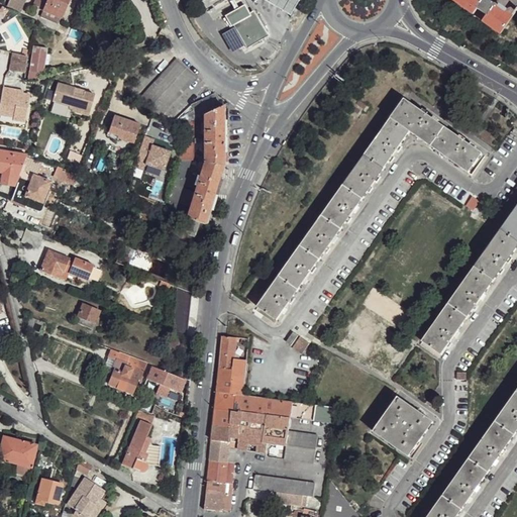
[(20,10),(24,0),(9,0),(7,4),(20,10)]
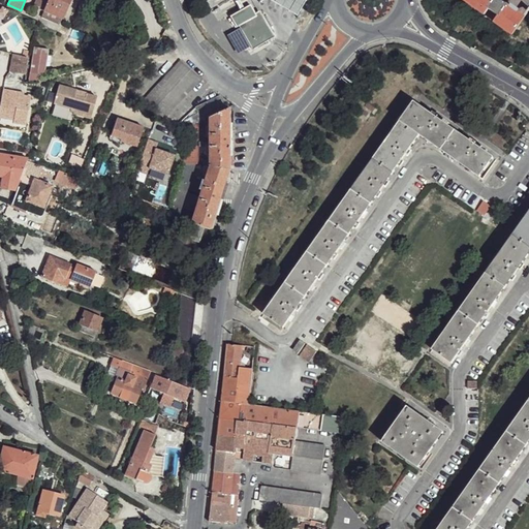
[(35,0),(34,4),(43,9),(61,17),(68,0),(35,0)]
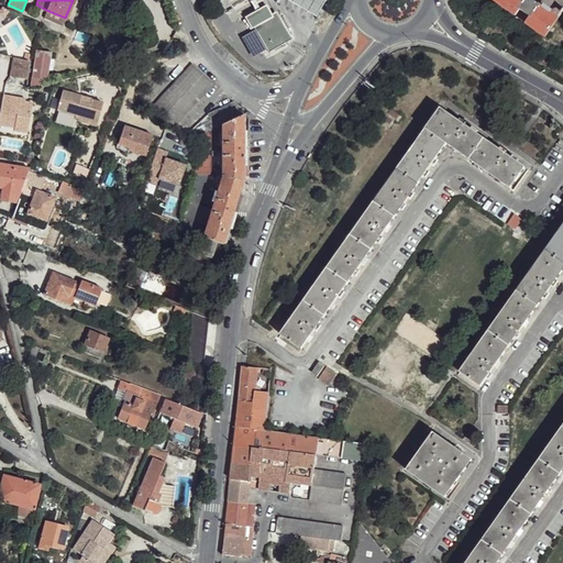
[(83,0),(73,0),(65,18),(74,22),(83,0)]
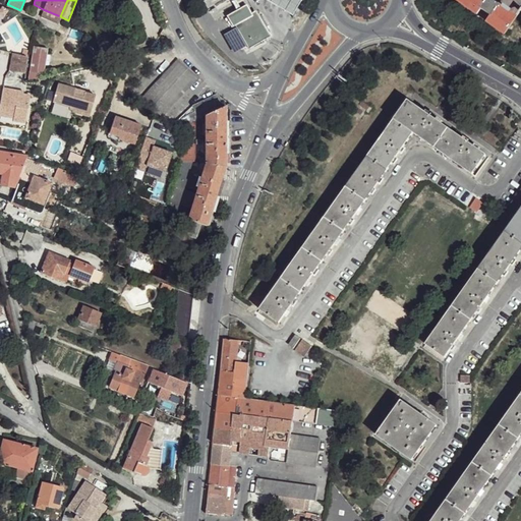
[(274,0),(297,12),(302,0),(274,0)]
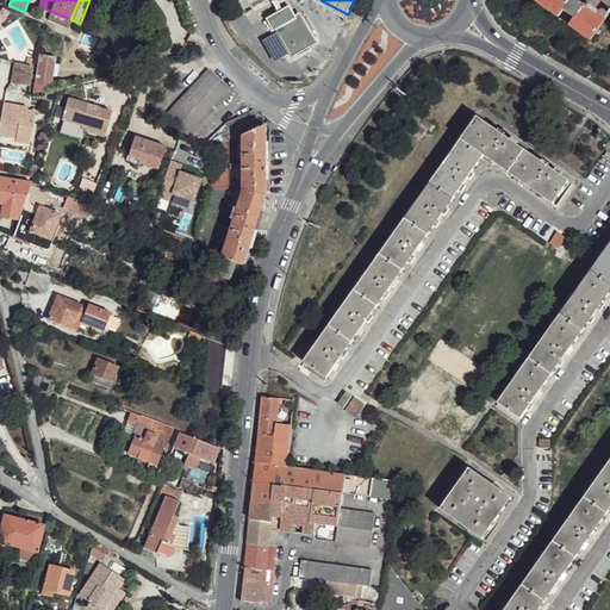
[(590,41),(604,20),(596,14),(596,12),(590,7),(589,8),(583,5),(584,1),(582,0),(534,0),(559,18),(564,12),(574,18),(571,25),(590,41)]
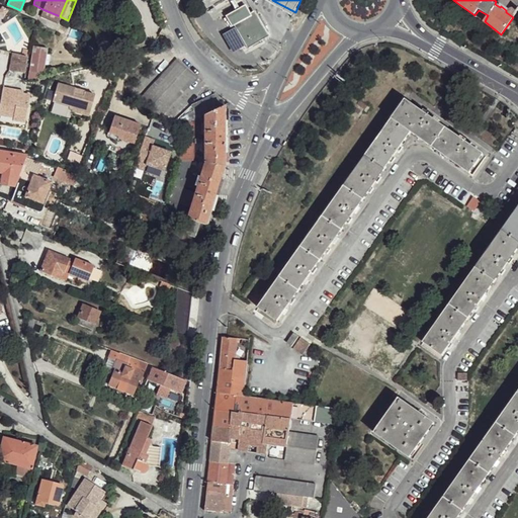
[(267,33),(255,12),(251,14),(244,4),(227,14),(233,25),(236,24),(248,45),(267,33)]
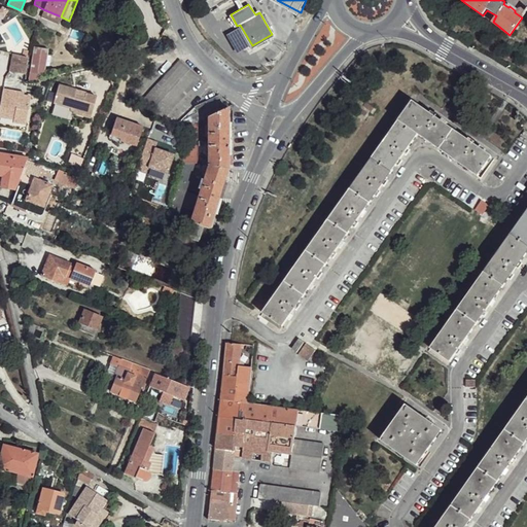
[(61,16),(43,9),(41,15),(59,23),(61,16)]
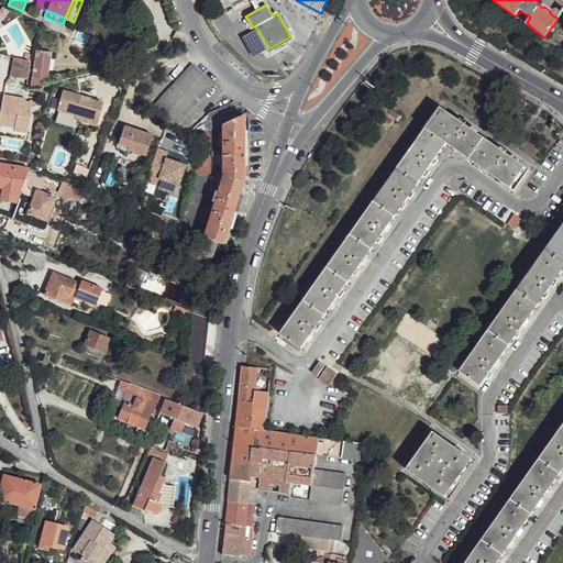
[(47,78),(52,51),(37,48),(33,76),(44,77),(47,78)]
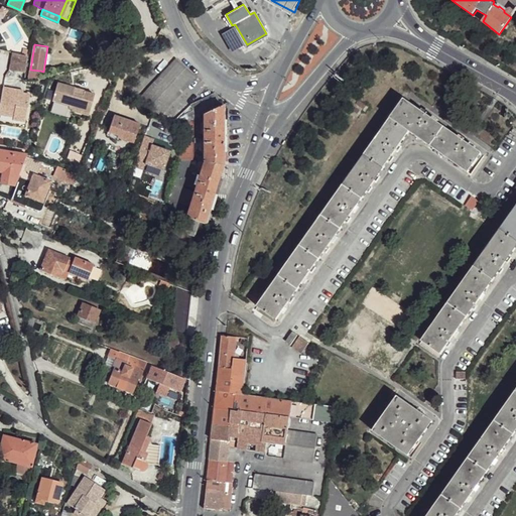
[(24,71),(26,55),(12,52),(9,70),(24,72),(24,71)]
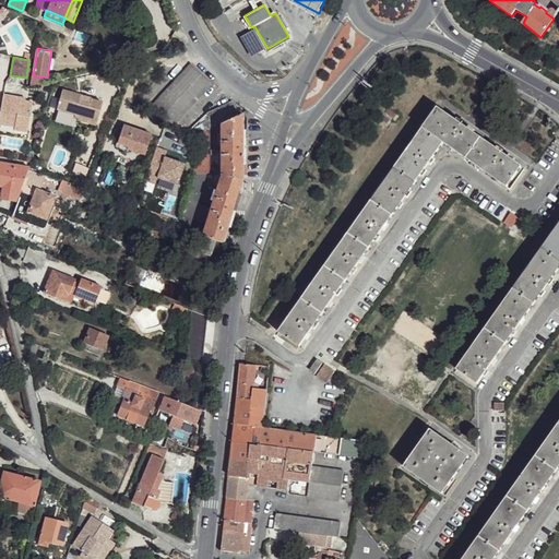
[(199,72),(190,63),(153,105),(175,126),(213,83),(199,72)]
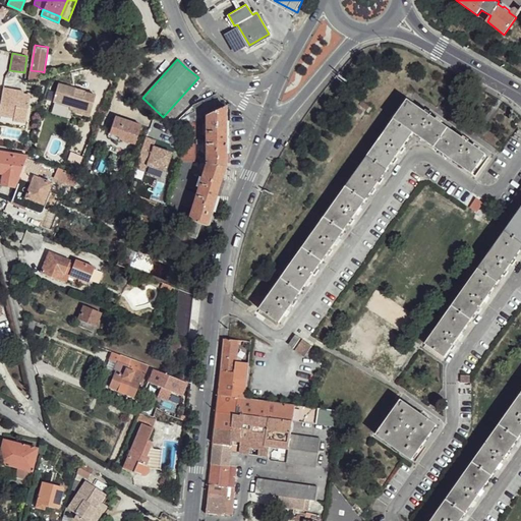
[(40,77),(41,71),(31,70),(30,79),(40,77)]
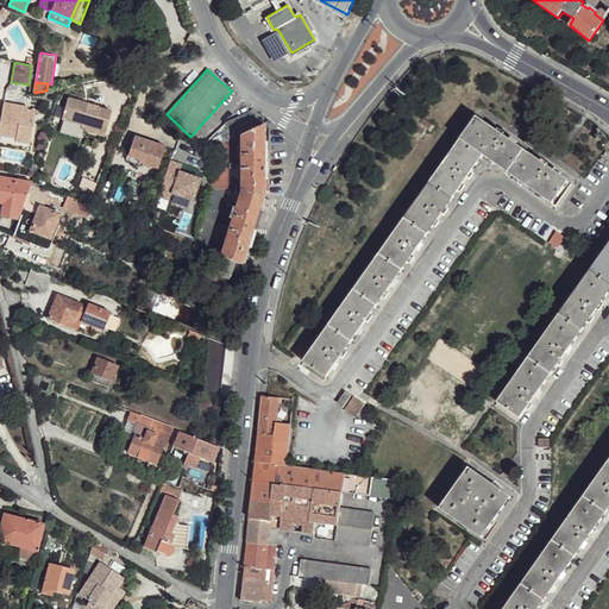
[(104,137),(111,112),(98,107),(96,113),(86,111),(88,104),(67,98),(58,127),(80,132),(81,130),(104,137)]
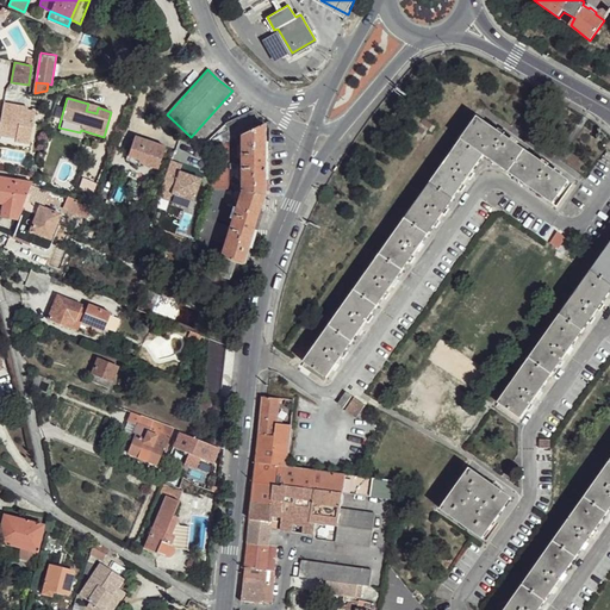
[(22,105),(4,101),(0,118),(0,134),(16,137),(14,141),(29,143),(35,111),(26,110),(22,109),(22,105)]
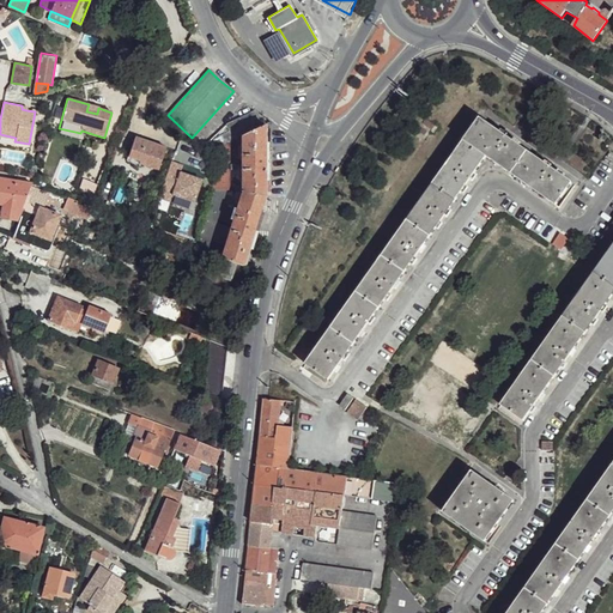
[(229,131),(234,139),(243,135),(262,125),(255,110),(226,123),(229,131)]
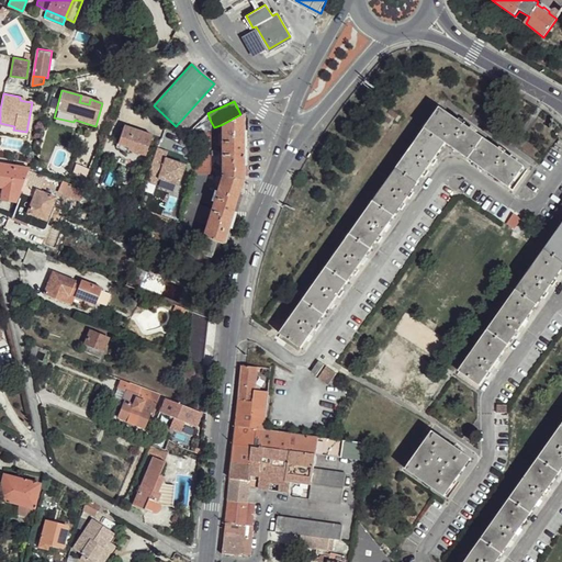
[(525,167),(440,109),(281,333),(301,347),(446,144),(510,188),(525,167)]
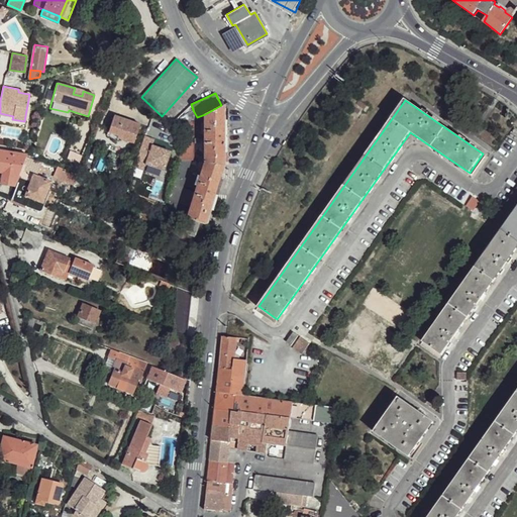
[(221,105),(205,114),(205,131),(205,150),(205,159),(203,163),(223,165),(223,105),(221,105)]
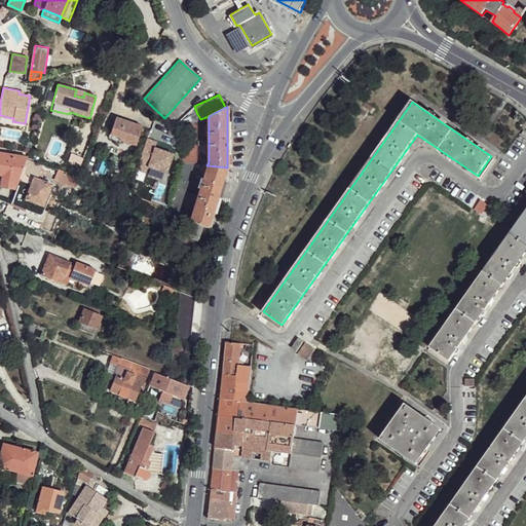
[(200,119),(196,112),(183,118),(187,125),(198,120),(200,119)]
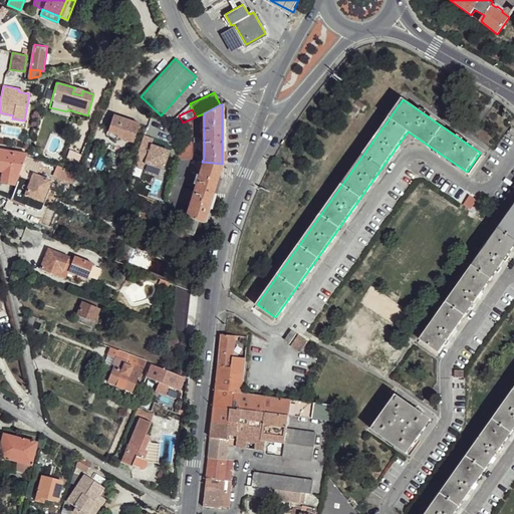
[(139,123),(113,114),(107,131),(116,135),(116,136),(133,142),(139,123)]
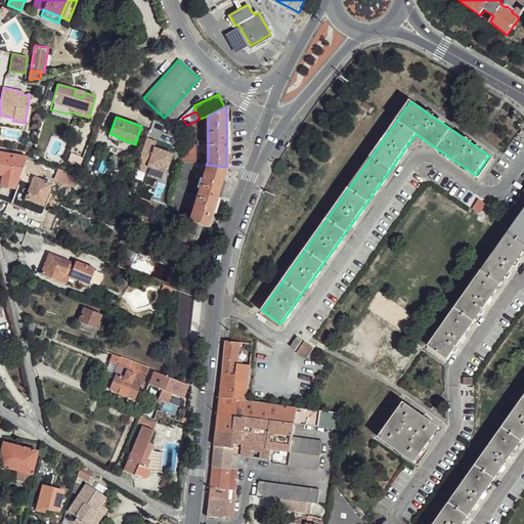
[(198,131),(198,120),(186,125),(183,126),(182,139),(183,147),(181,147),(182,163),(193,162),(197,161),(198,151),(198,131)]
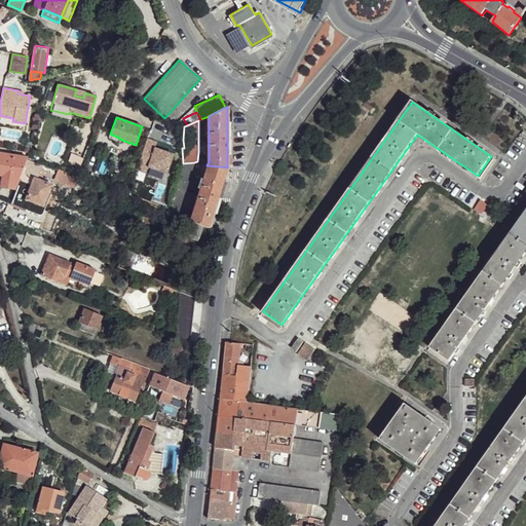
[(207,130),(198,132),(198,152),(209,153),(209,134),(207,134),(207,130)]
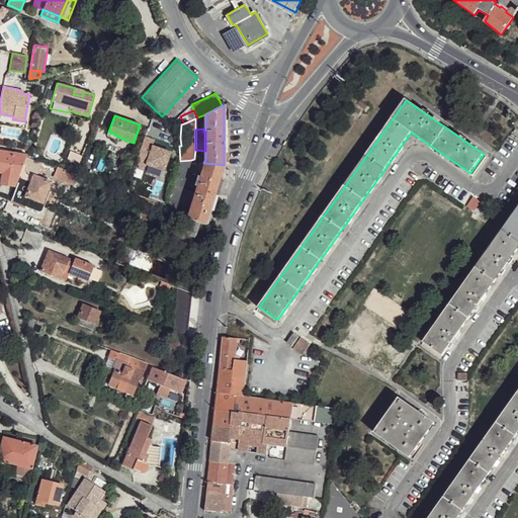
[(143,140),(134,168),(144,171),(145,165),(163,171),(169,154),(151,148),(152,143),(143,140)]
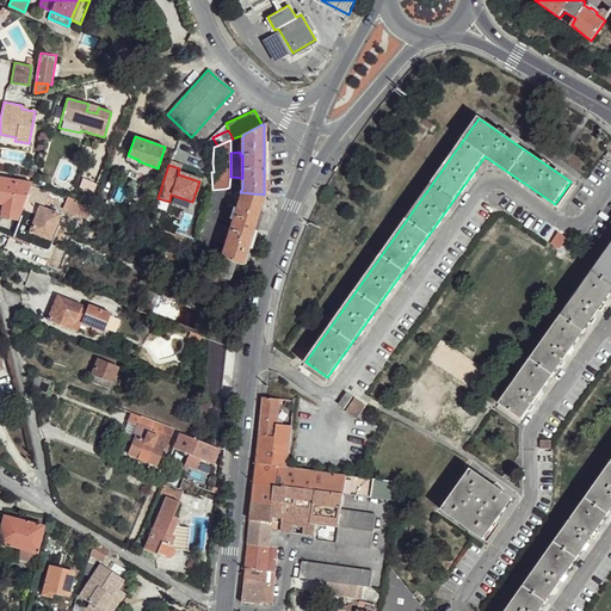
[(31,184),(32,180),(31,180),(0,176),(0,202),(4,203),(2,216),(17,220),(18,215),(31,184)]
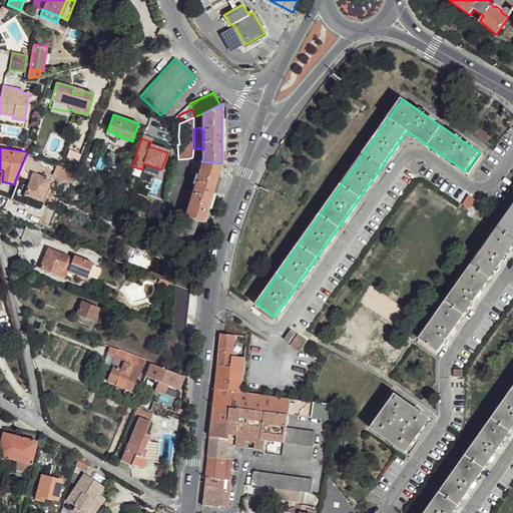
[(43,210),(60,168),(33,158),(26,154),(15,180),(18,181),(11,199),(26,205),(27,203),(43,210)]
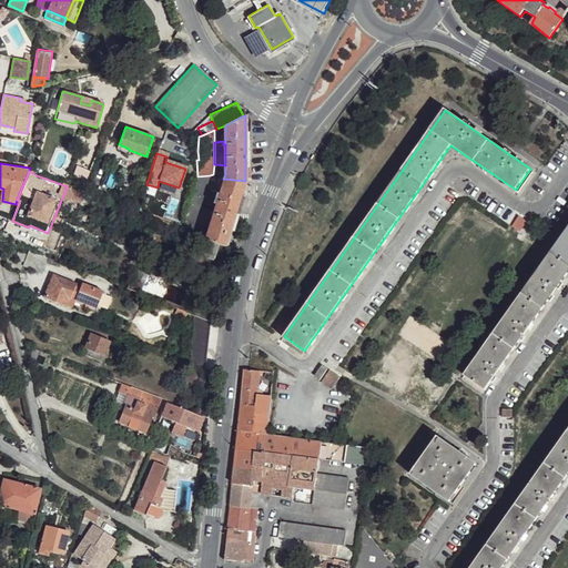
[(210,175),(198,176),(181,230),(205,239),(209,226),(195,222),(202,202),(214,206),(219,194),(205,190),(210,178),(210,175)]
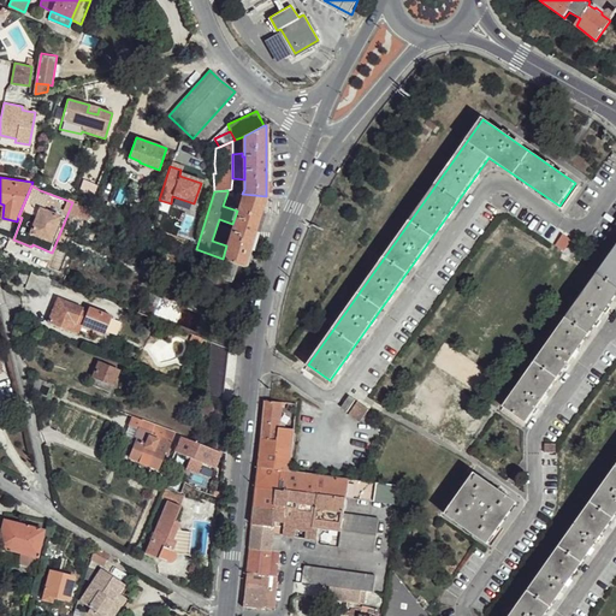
[(244,267),(266,196),(242,194),(237,211),(232,224),(226,246),(223,259),(244,267)]
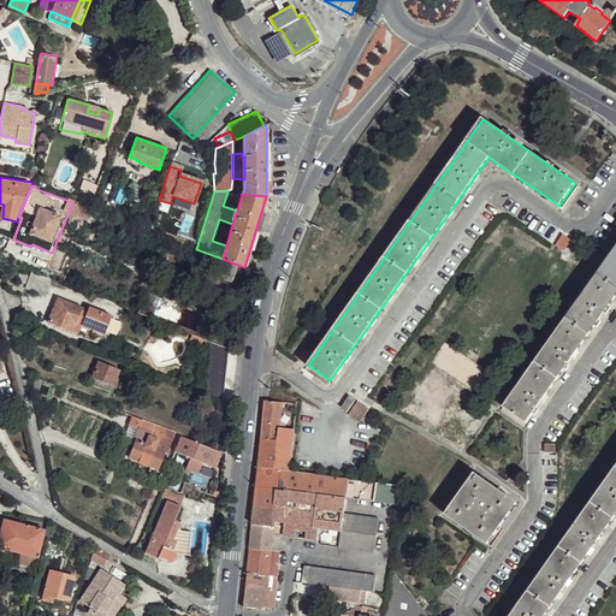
[(615,297),(615,247),(505,408),(528,424),(615,297)]
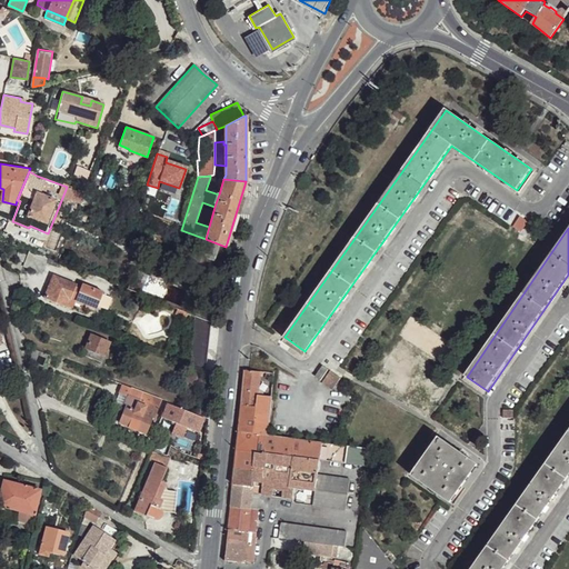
[(77,286),(77,282),(55,273),(45,297),(68,306),(71,297),(72,295),(76,286),(77,286)]
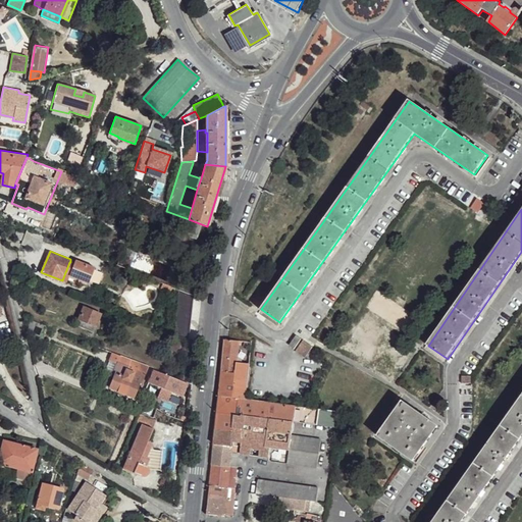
[(95,268),(95,267),(76,259),(75,261),(74,263),(69,262),(66,270),(70,271),(70,274),(89,281),(90,279),(95,268)]
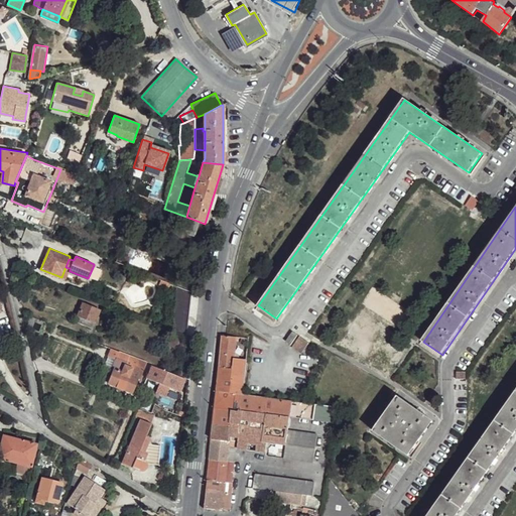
[(101,268),(94,265),(89,276),(96,279),(101,268)]
